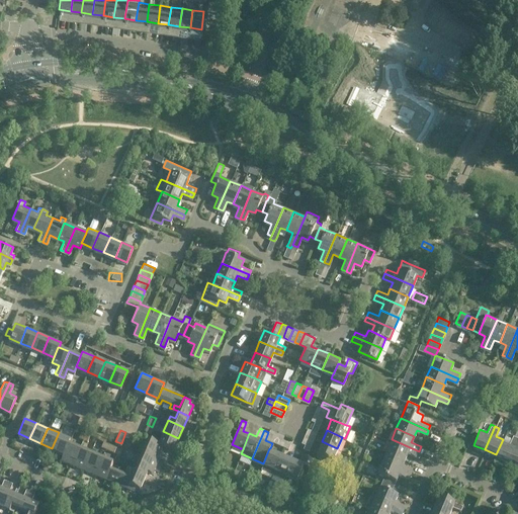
[(174,449),(178,438),(163,431),(159,442),(164,445),(174,449)]
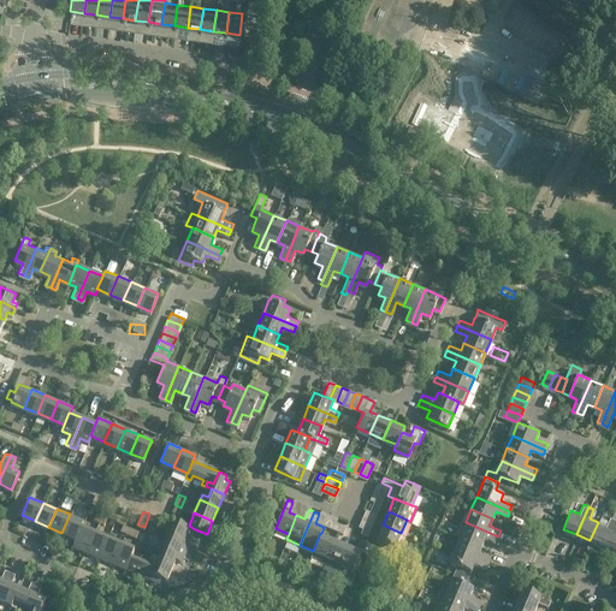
[(61,533),(75,538),(81,526),(83,520),(70,514),(61,533)]
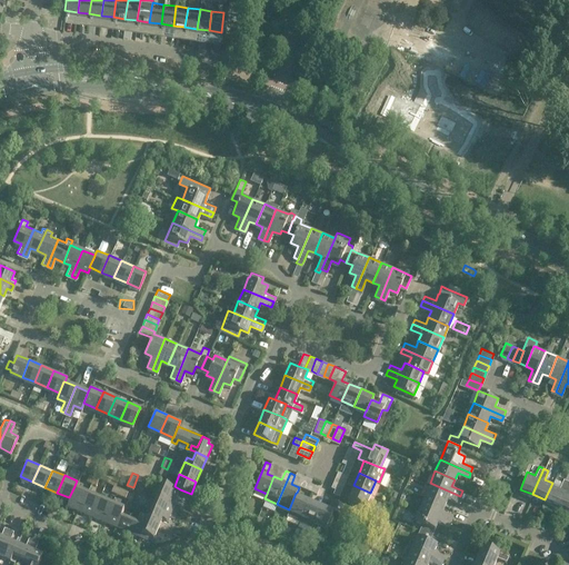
[(559,486),(552,483),(545,499),(557,505),(568,478),(563,477),(559,486)]
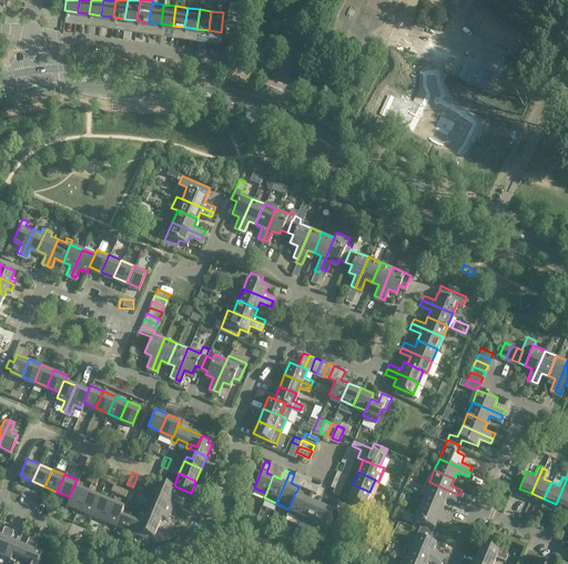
[(567,489),(567,490),(567,489),(567,477),(556,504),(567,509),(567,489)]
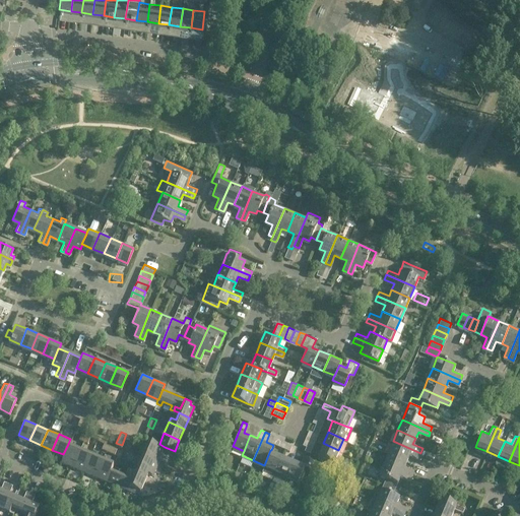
[(149,440),(144,451),(159,458),(165,447),(159,444),(149,440)]
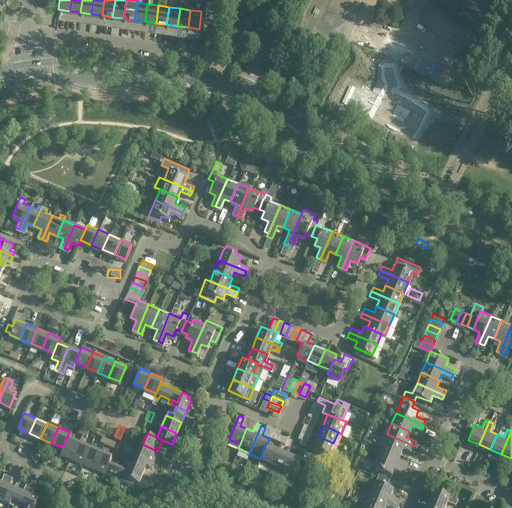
[(387,434),(382,445),(400,452),(403,446),(412,450),(414,446),(387,434)]
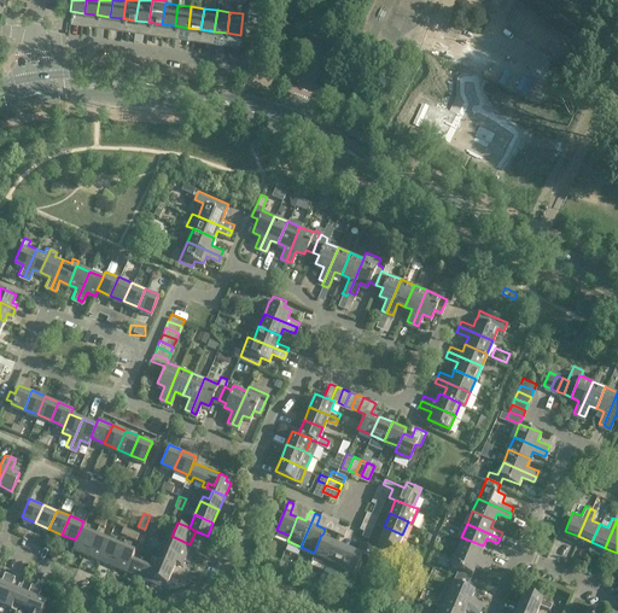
[(378,539),(396,548),(402,535),(384,526),(378,539)]
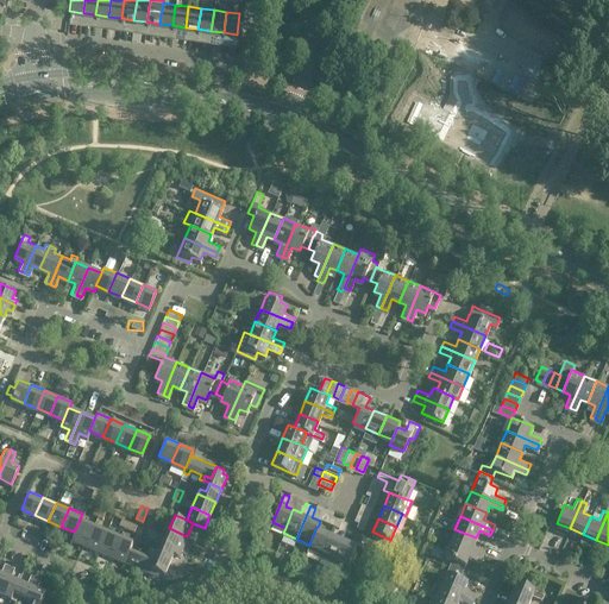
[(86,543),(93,526),(80,520),(74,532),(71,538),(86,543)]
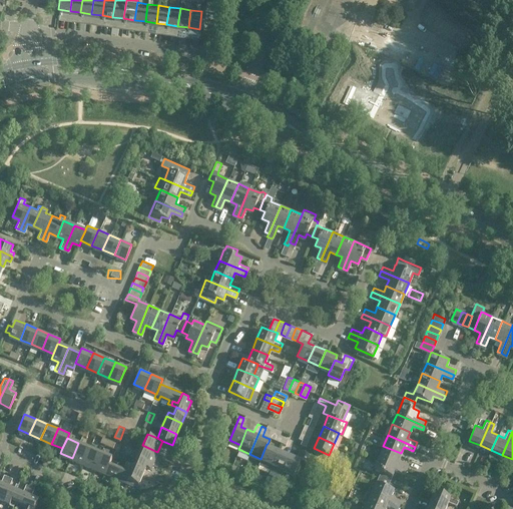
[(89,448),(78,443),(72,458),(83,463),(89,448)]
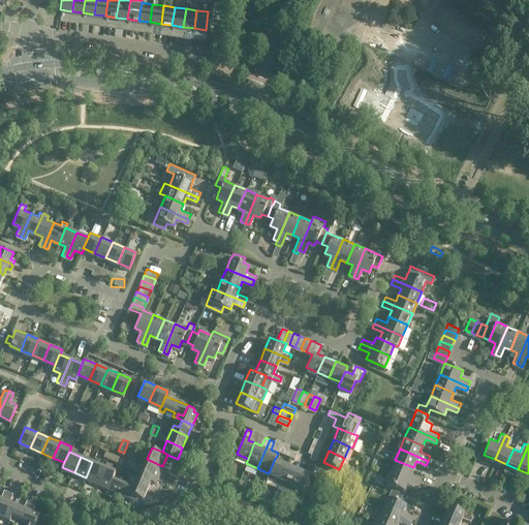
[(269,473),(267,477),(278,483),(286,463),(276,458),(275,458),(269,473)]
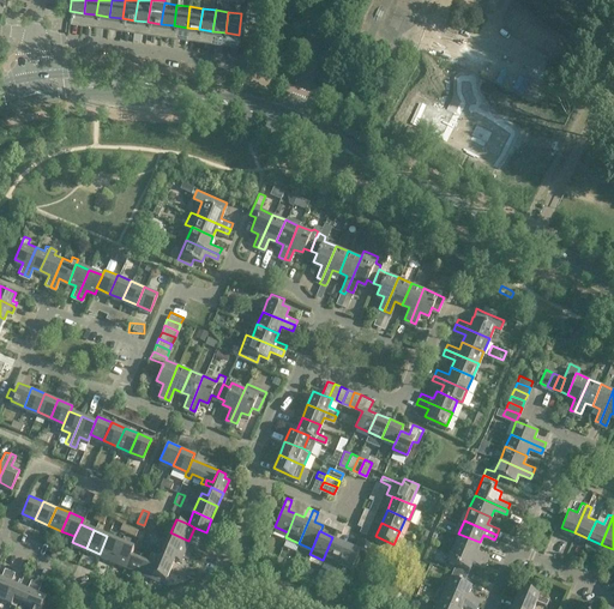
[(164,546),(176,552),(175,556),(180,559),(188,541),(170,532),(164,546)]
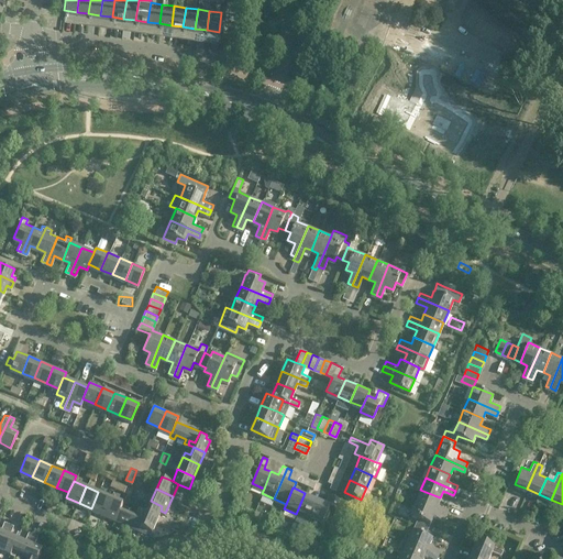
[(420,490),(416,501),(445,514),(448,508),(437,504),(440,497),(420,490)]
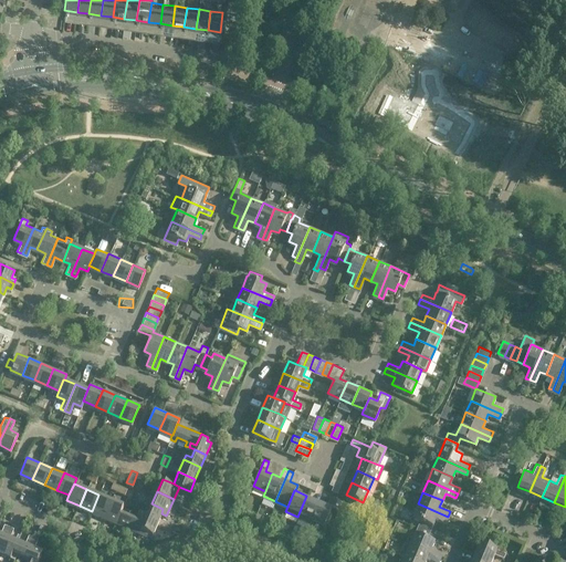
[(111,499),(98,495),(92,511),(104,517),(111,499)]
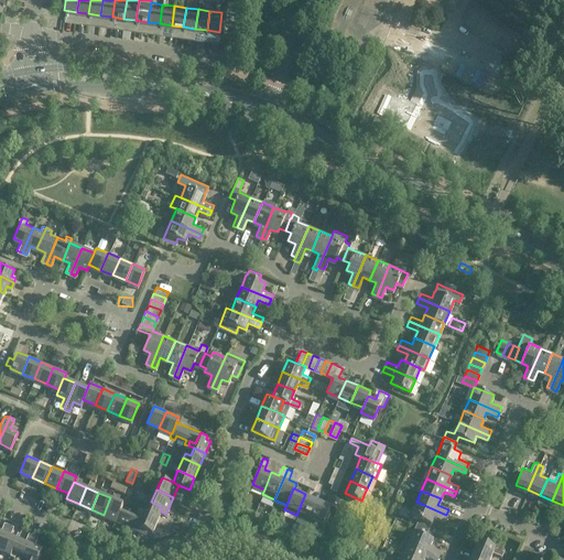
[(329,504),(336,507),(340,497),(329,493),(325,502),(317,498),(311,516),(323,520),(329,504)]
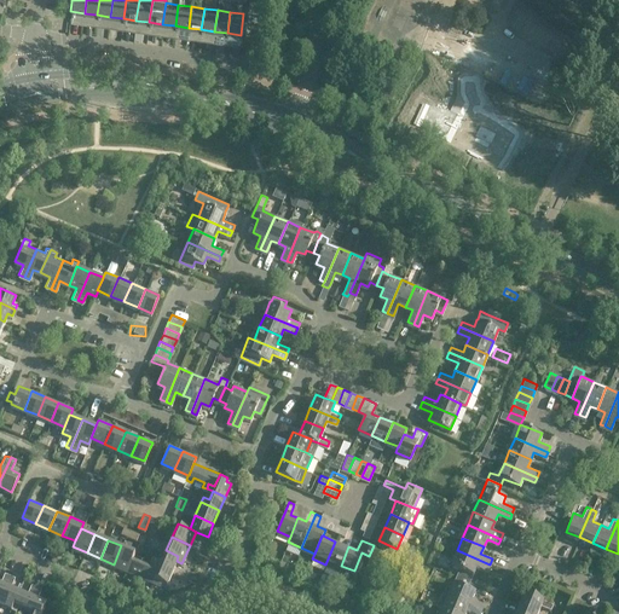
[(325,565),(339,571),(341,566),(348,546),(335,542),(325,565)]
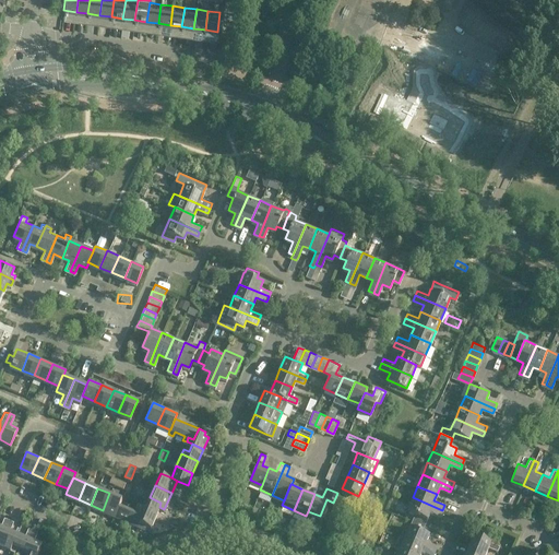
[(115,515),(119,504),(121,498),(109,493),(103,510),(115,515)]
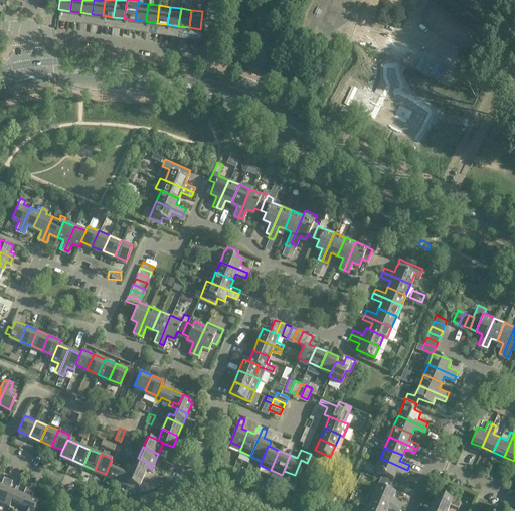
[(147,467),(148,463),(138,458),(135,465),(127,461),(125,466),(144,474),(147,467)]
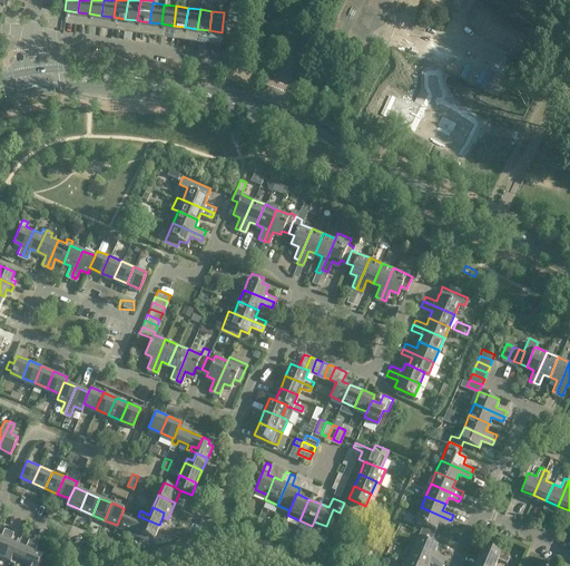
[(451,520),(421,507),(415,519),(423,523),(420,528),(432,534),(439,520),(449,525),(451,520)]
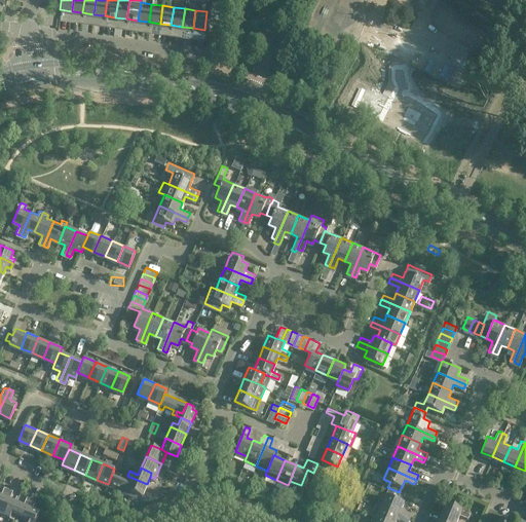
[(112,474),(108,484),(130,494),(135,484),(125,480),(112,474)]
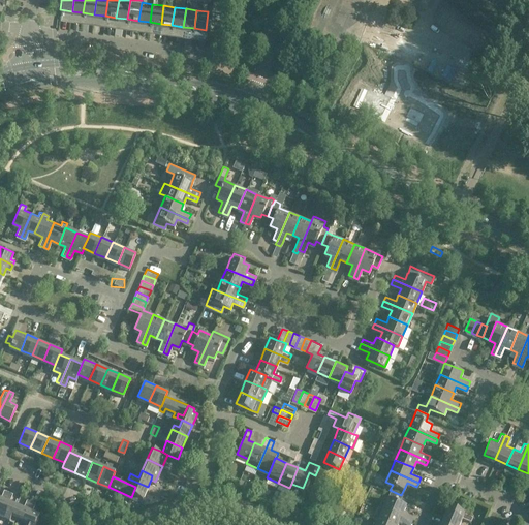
[(131,497),(136,499),(138,496),(143,498),(148,487),(128,479),(126,483),(135,487),(131,497)]
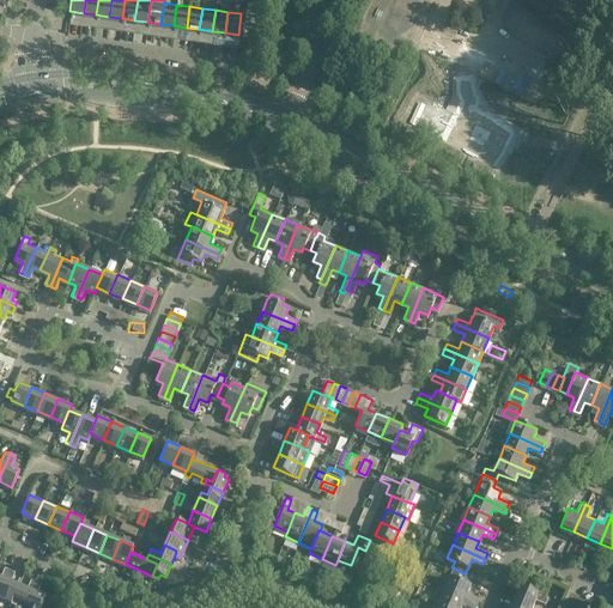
[(0,589),(10,567),(5,565),(0,575),(0,573),(0,589)]
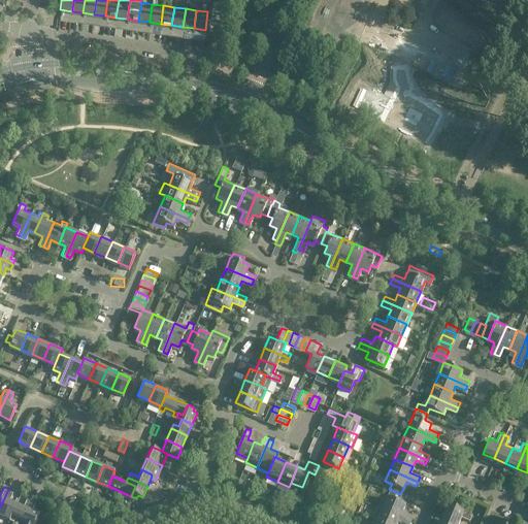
[(0,508),(0,514),(9,518),(17,502),(9,499),(12,490),(8,489),(0,508)]
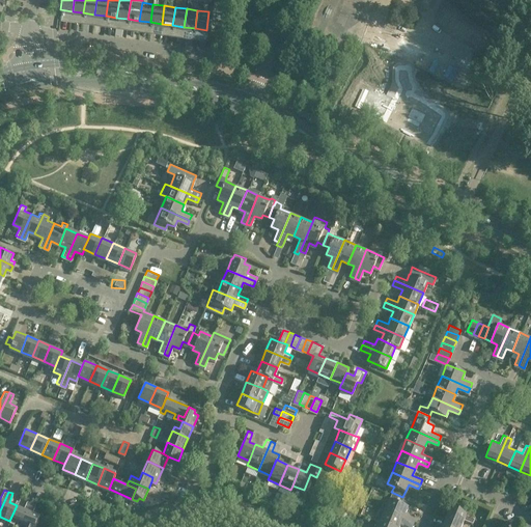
[(391,492),(384,509),(413,522),(415,517),(404,512),(408,505),(400,502),(402,497),(391,492)]
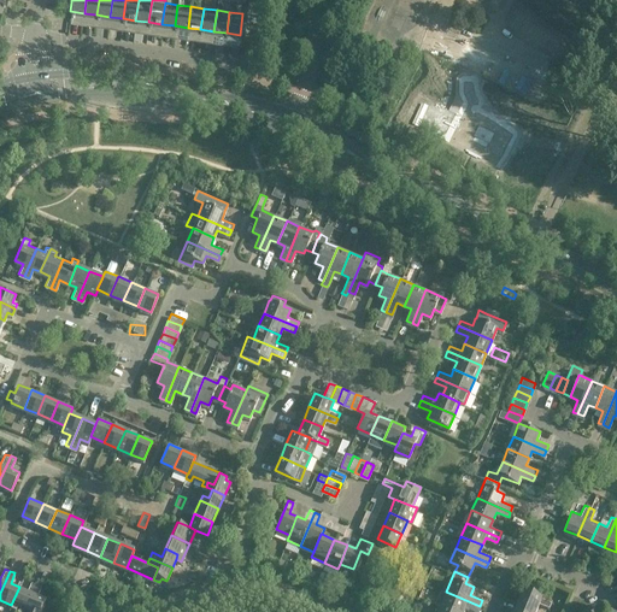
[(19,587),(11,605),(16,607),(18,601),(27,605),(36,582),(31,580),(27,590),(19,587)]
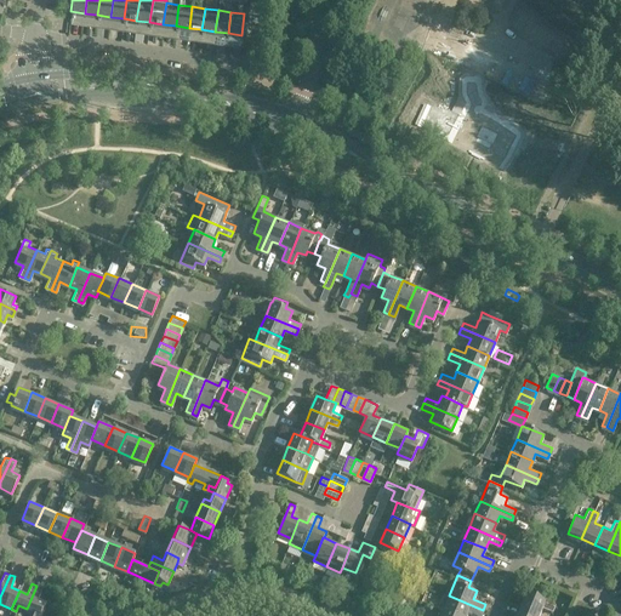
[(27,609),(32,610),(44,615),(47,609),(44,606),(46,602),(38,598),(43,588),(36,586),(27,609)]
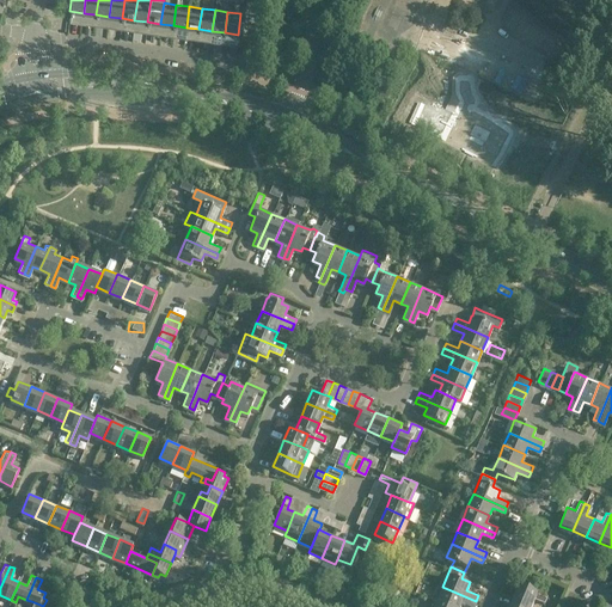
[(513,596),(531,604),(534,596),(545,600),(546,595),(519,583),(513,596)]
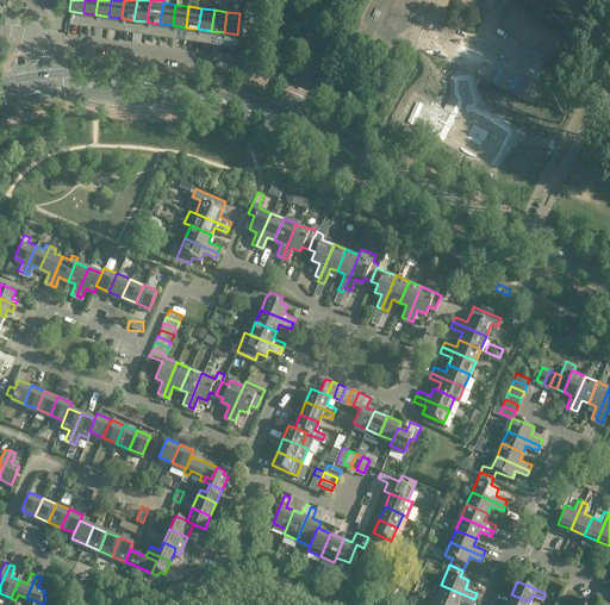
[(441,585),(436,597),(453,604),(456,604),(460,599),(472,604),(474,599),(441,585)]
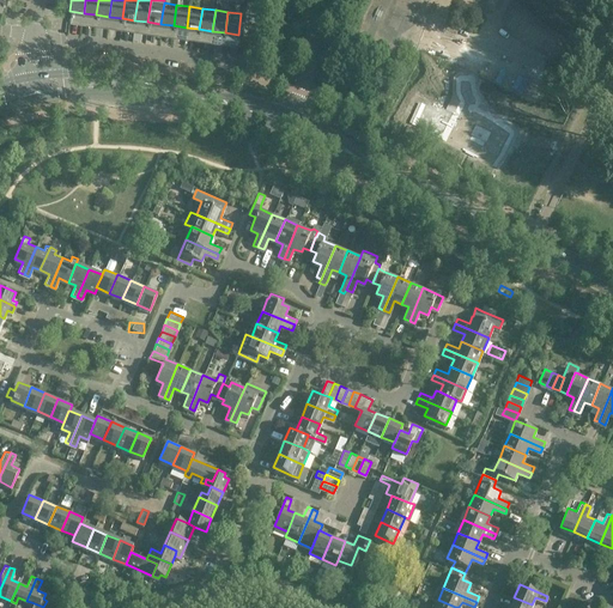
[(509,607),(530,607),(532,605),(514,597),(509,607)]
